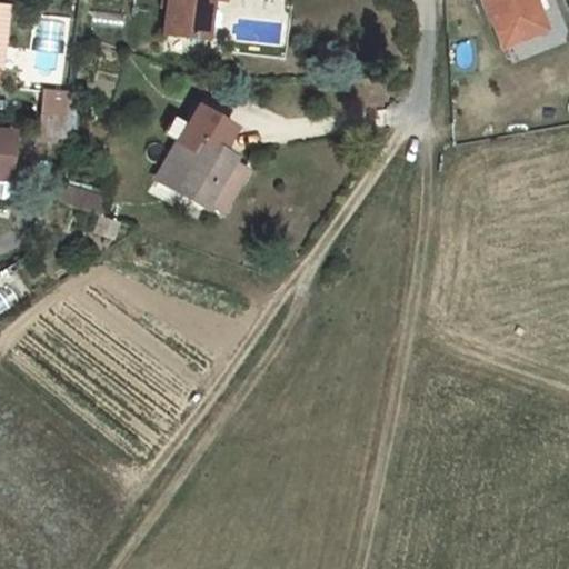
[(168,0),(165,35),(202,39),(206,0),(168,0)]
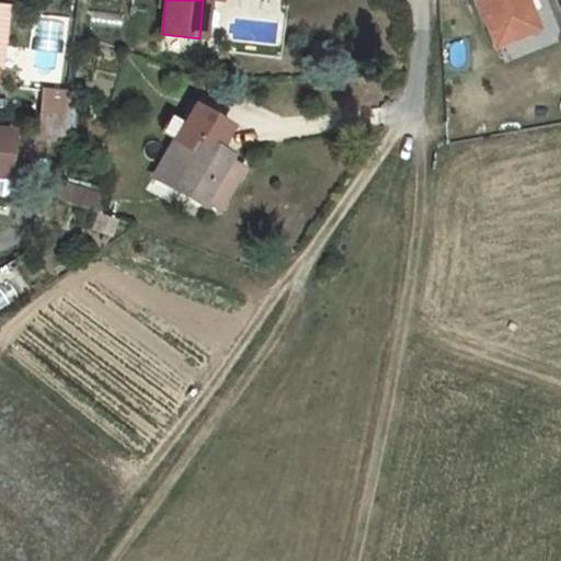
[(226,0),(226,6),(285,12),(286,0),(226,0)]
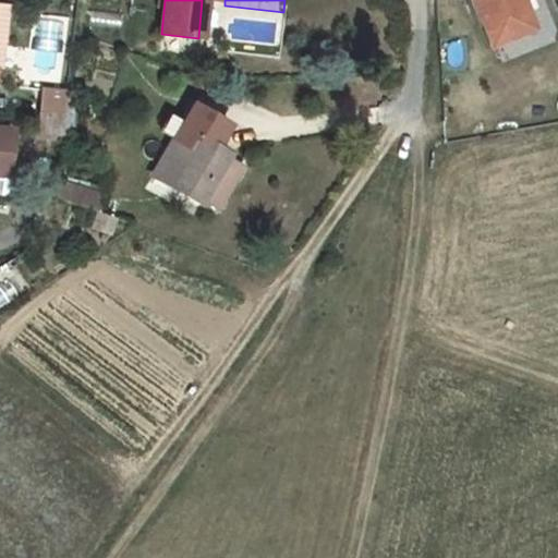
[(473,0),(485,26),(500,20),(508,36),(534,25),(522,0),(473,0)]
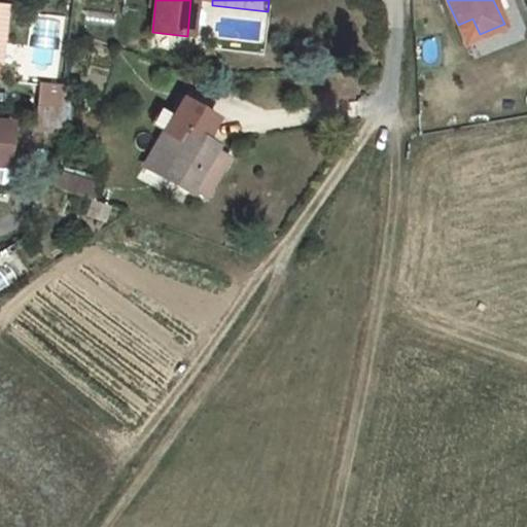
[(472,19),(458,25),(464,40),(480,34),(472,19)]
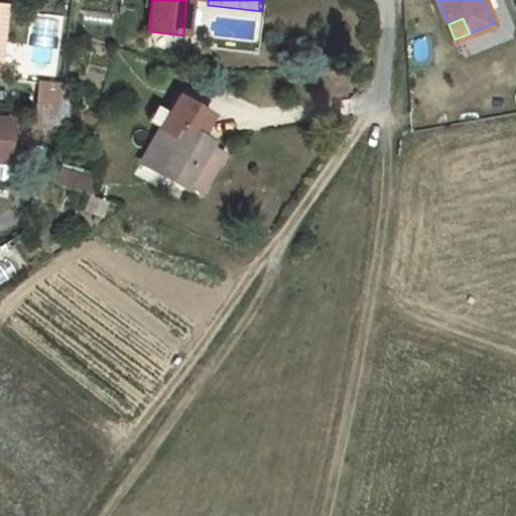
[(61,85),(39,83),(37,103),(59,105),(61,85)]
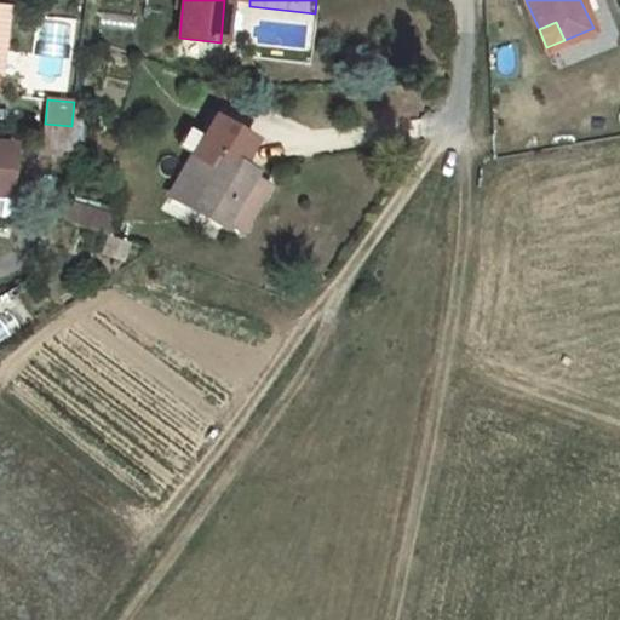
[(252,174),(239,166),(254,139),(214,116),(171,194),(224,224),(252,174)]
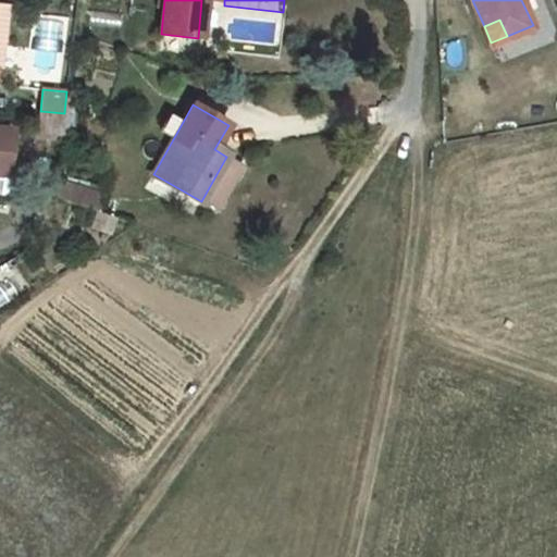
[(40,111),(37,111),(36,132),(62,134),(64,113),(40,111)]
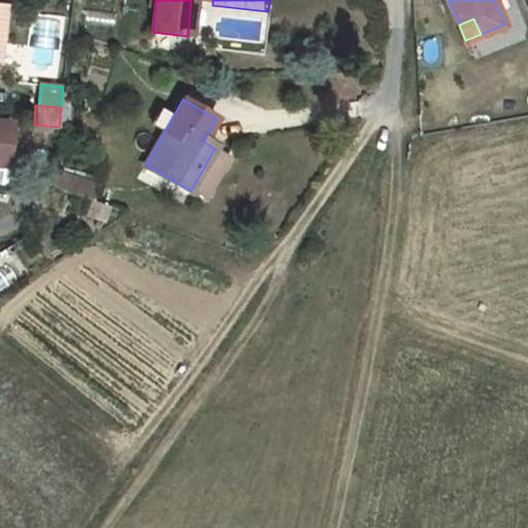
[(10,123),(0,122),(0,163),(6,164),(10,123)]
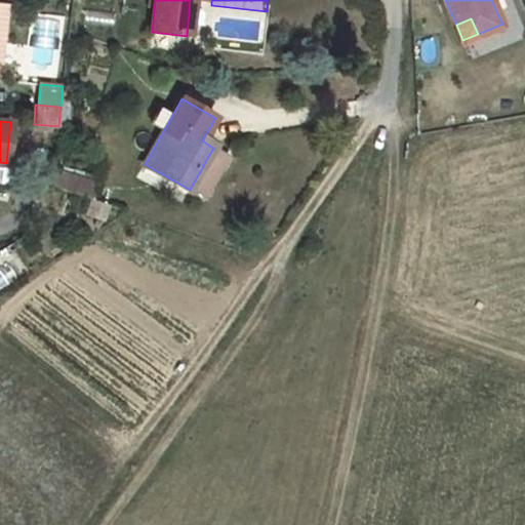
[(228,157),(213,148),(190,190),(204,198),(228,157)]
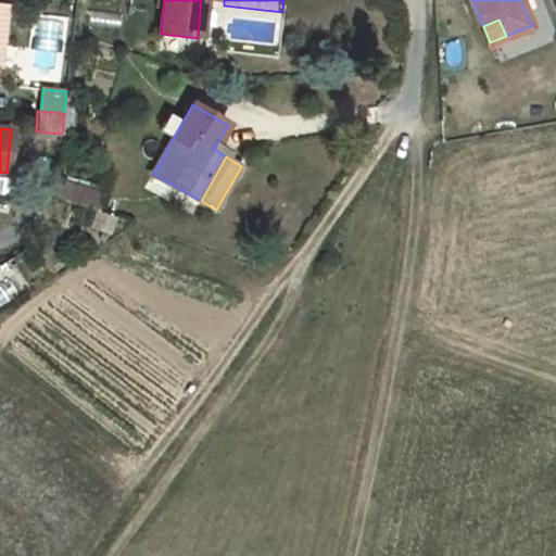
[(0,194),(8,188),(10,173),(7,173),(0,172),(0,194)]
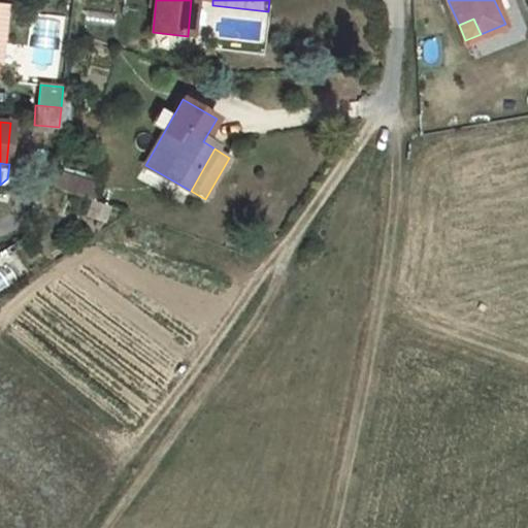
[(97,187),(54,172),(53,187),(86,198),(91,200),(97,187)]
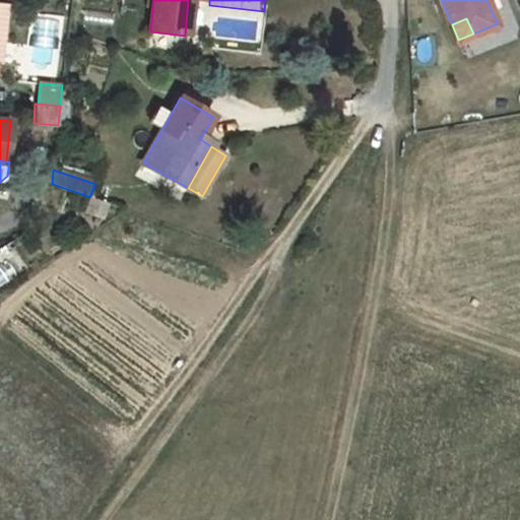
[(99,223),(102,219),(106,203),(89,197),(87,204),(84,213),(93,216),(93,222),(99,223)]
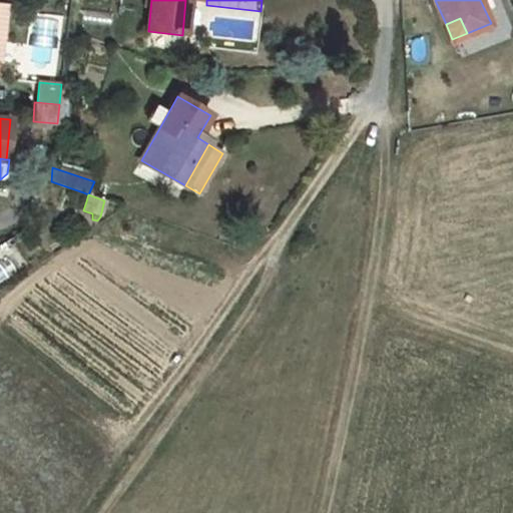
All buildings are outlined.
